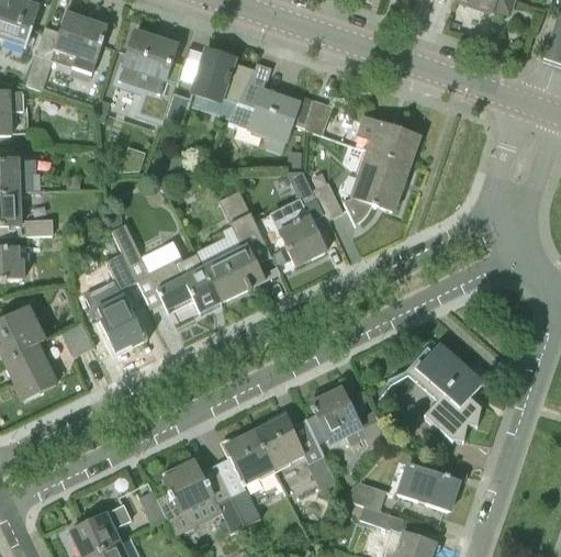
[(0,0),(0,35),(26,45),(33,26),(32,26),(40,3),(29,0),(0,0)]
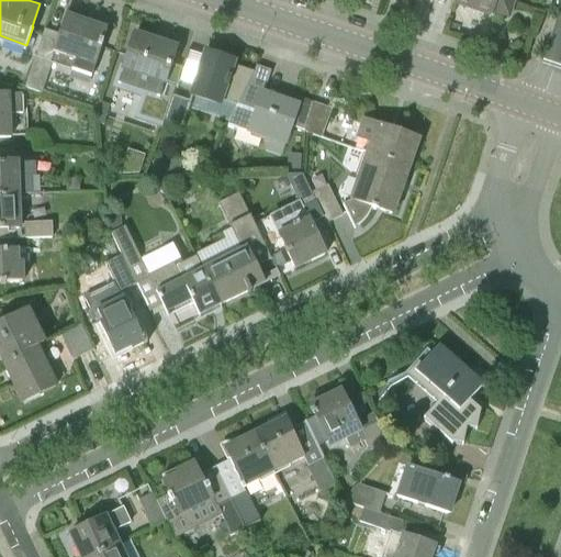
[(494,11),(495,8),(494,0),(461,0),(494,11)]
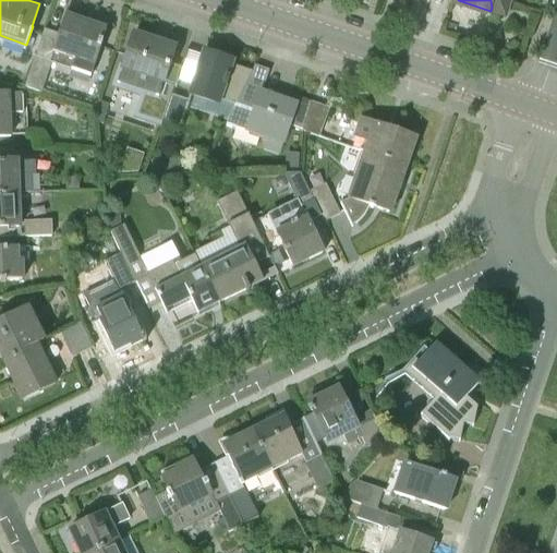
[(491,0),(492,8),(505,12),(509,0),(491,0)]
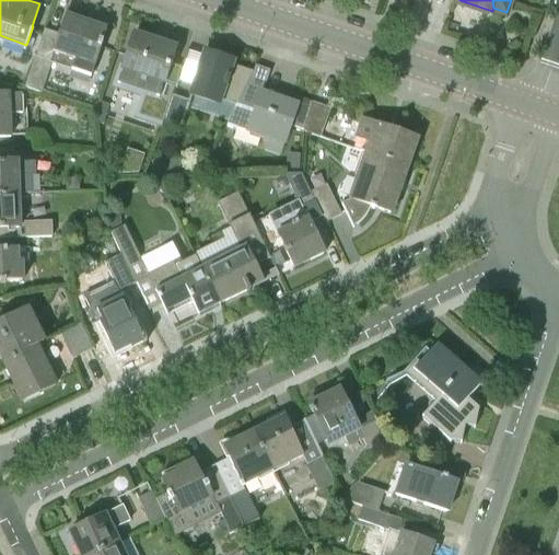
[(72,66),(92,72),(108,25),(66,11),(59,32),(46,26),(37,53),(36,53),(26,83),(43,89),(53,59),(72,66)]
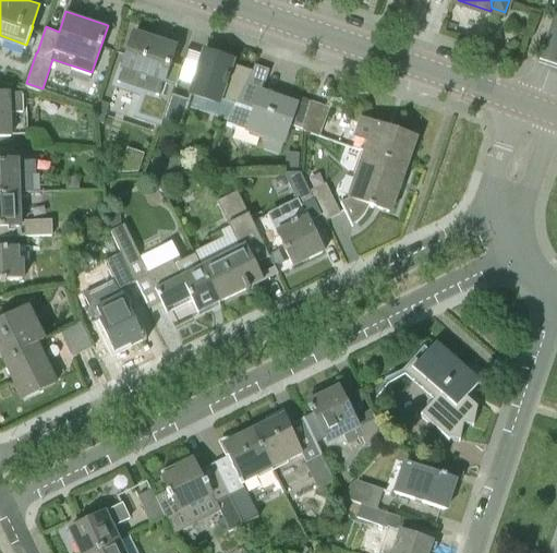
[(165,113),(172,91),(180,68),(169,64),(176,44),(134,31),(117,83),(138,89),(131,111),(162,121),(165,113)]
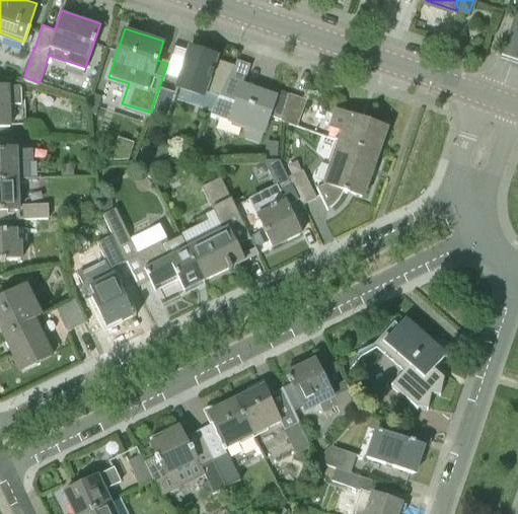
[(207,89),(220,93),(234,63),(190,47),(176,84),(205,94),(207,89)]
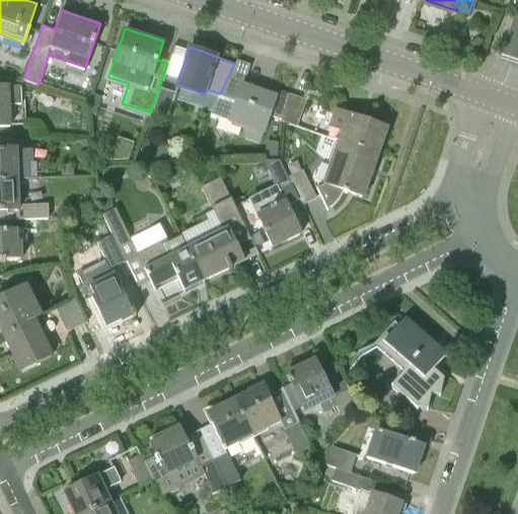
[(272,114),(282,117),(291,91),(278,87),(276,94),(242,83),(249,63),(237,59),(234,63),(220,93),(212,111),(229,117),(228,120),(248,126),(245,135),(261,140),(264,131),(265,132),(272,114)]
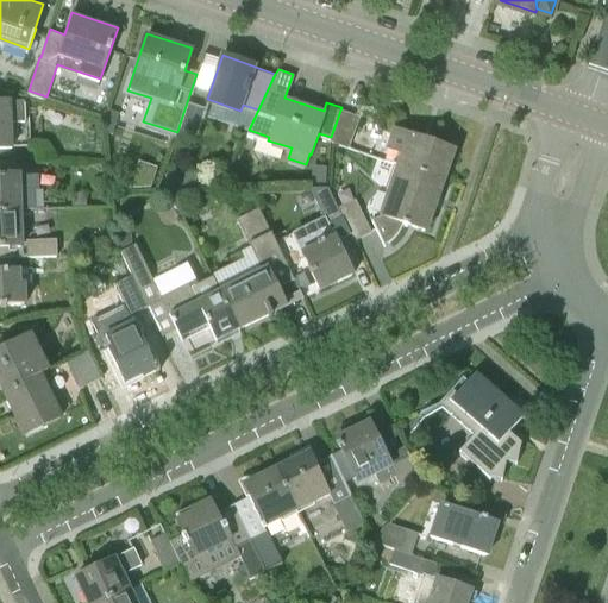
[(0,145),(14,145),(13,119),(25,119),(25,96),(0,98),(0,145)]
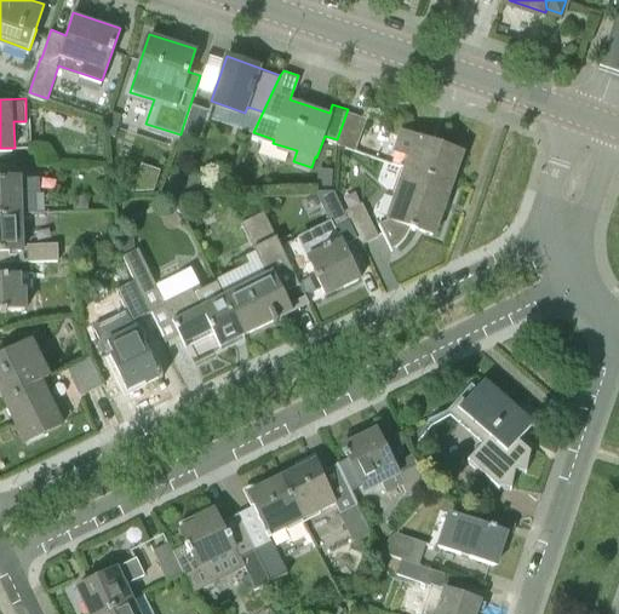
[(191,101),(183,126),(204,133),(212,108),(191,101)]
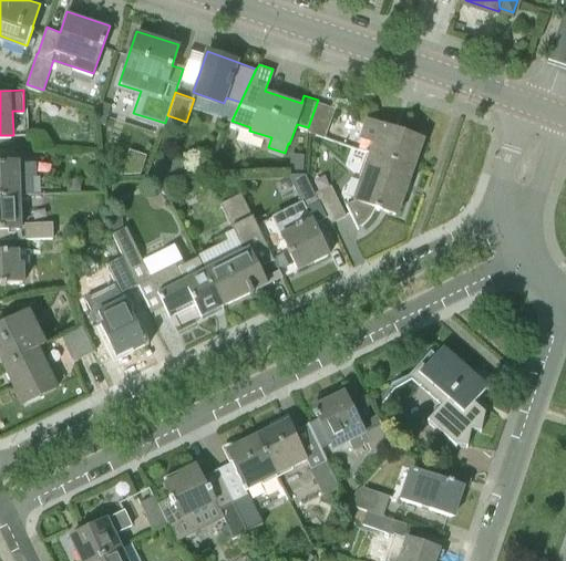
[(318,100),(308,127),(308,128),(326,135),(336,106),(318,100)]
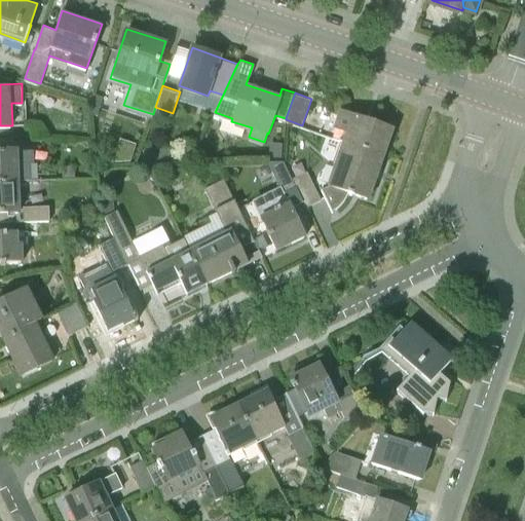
[(343,139),(381,153),(391,125),(343,109),(337,127),(345,131),(343,139)]
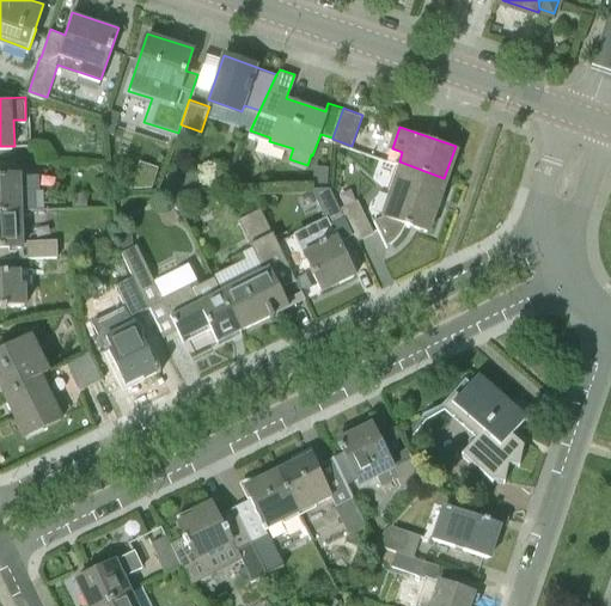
[(374,218),(388,244),(391,242),(396,238),(401,233),(403,228),(407,220),(427,228),(444,178),(399,161),(382,212),(383,213),(382,214),(382,215),(380,215),(380,216),(379,216),(378,216),(378,218),(377,218),(376,218),(374,218)]
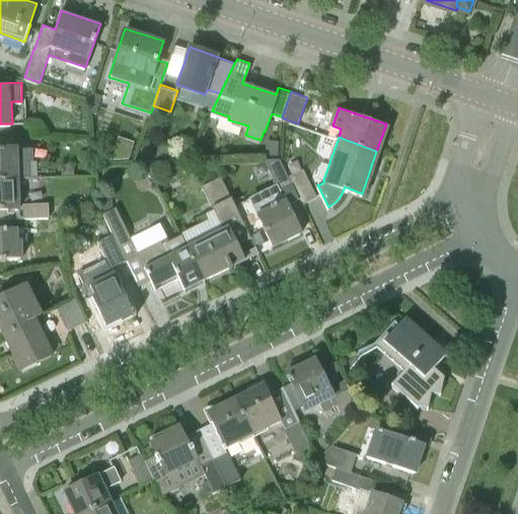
[(0,177),(19,176),(18,146),(0,147),(0,177)]
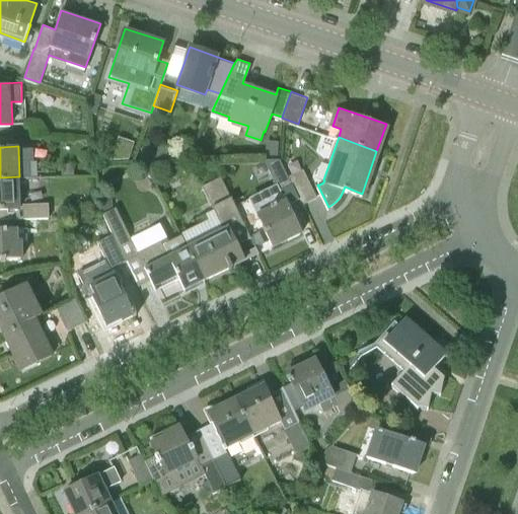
[(279,187),(280,189),(282,188),(293,182),(289,174),(280,156),(265,157),(279,187)]
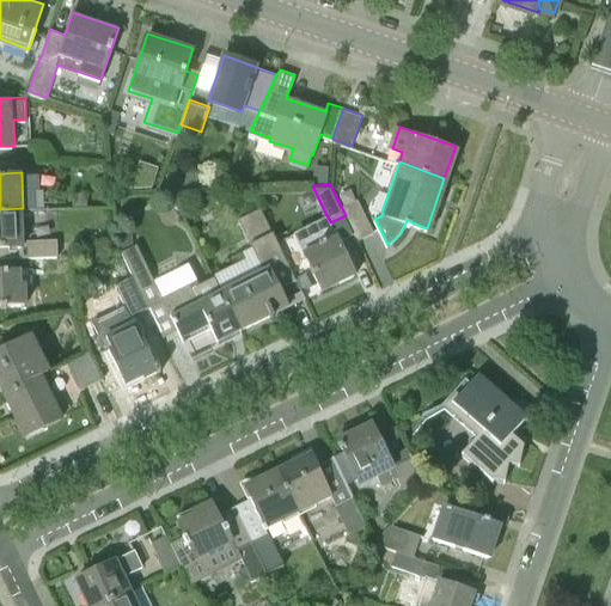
[(341,206),(346,215),(356,238),(374,230),(358,197),(341,206)]
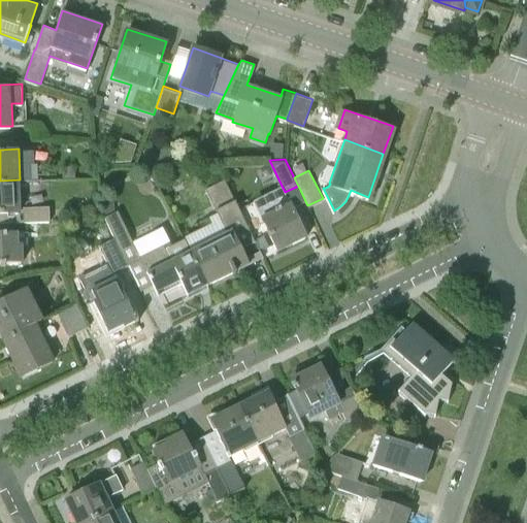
[(192,248),(208,283),(235,270),(232,264),(245,258),(240,248),(255,240),(224,176),(205,186),(227,231),(192,248)]
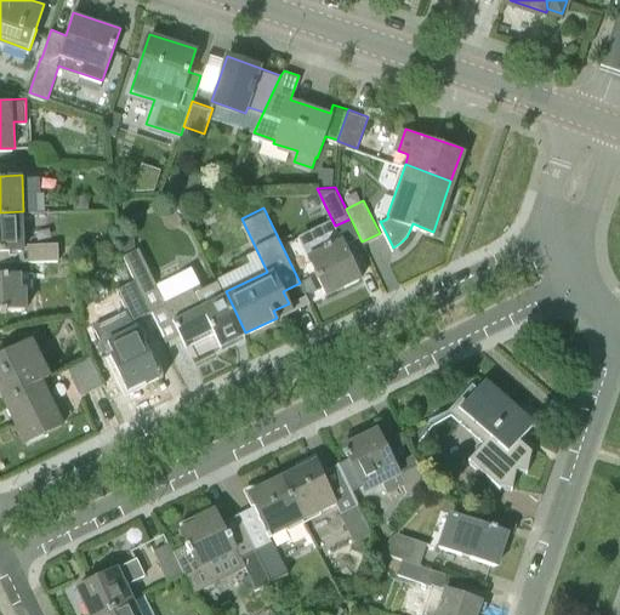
[(0,248),(26,248),(23,211),(0,212),(0,248)]
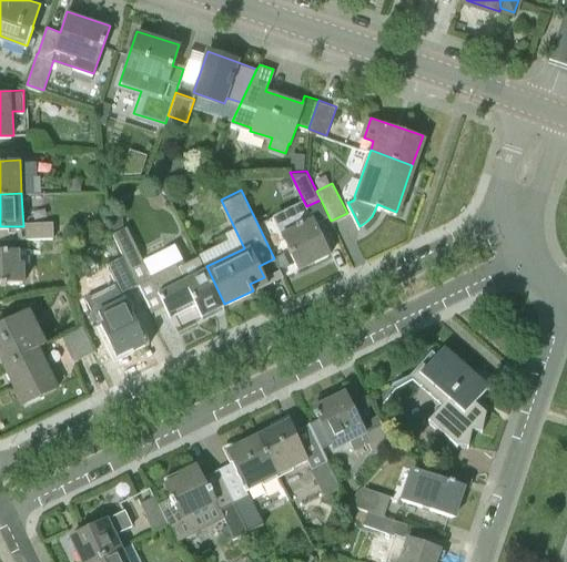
[(331,252),(309,205),(306,206),(305,204),(285,214),(291,226),(281,232),(299,267),(331,252)]
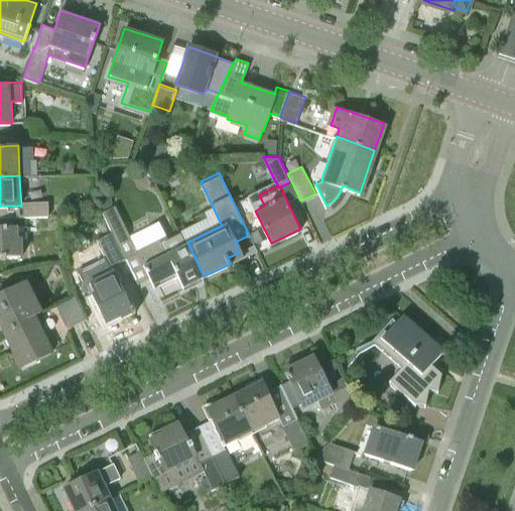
[(104,207),(113,206),(111,188),(102,189),(104,207)]
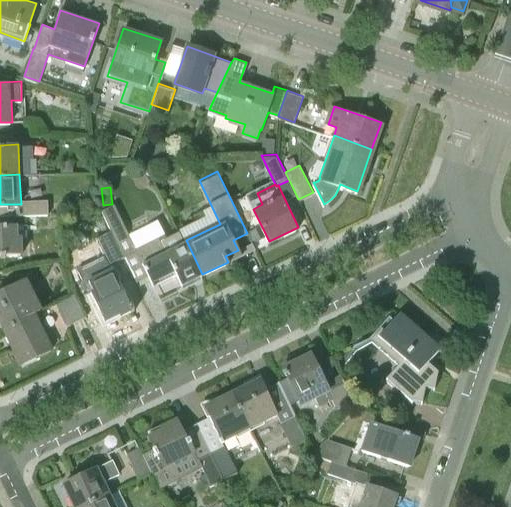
[(23,214),(48,213),(48,198),(23,199),(23,214)]
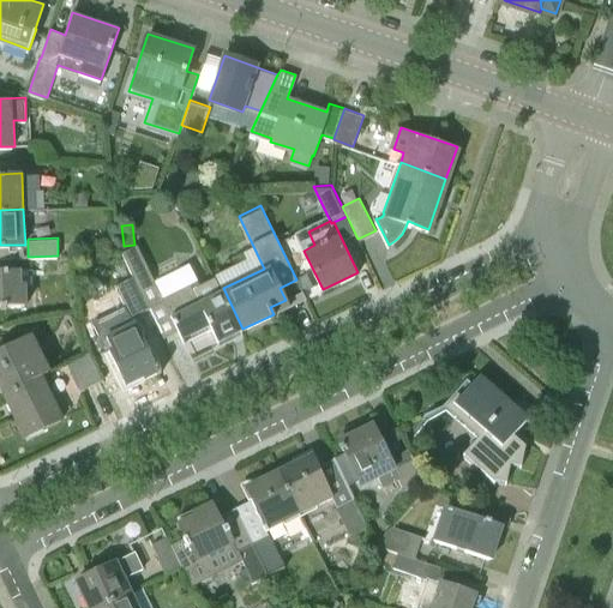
[(150,305),(163,299),(166,298),(164,295),(138,242),(134,245),(122,251),(133,275),(150,305)]
